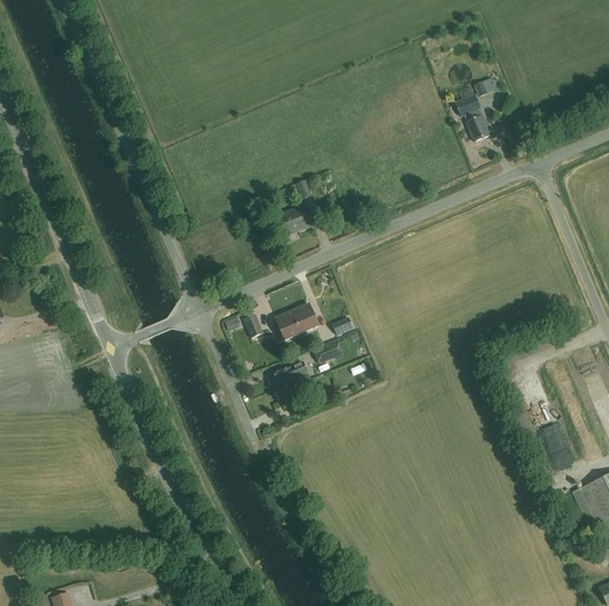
[(498,77),(486,79),(486,94),(499,93),(498,77)]
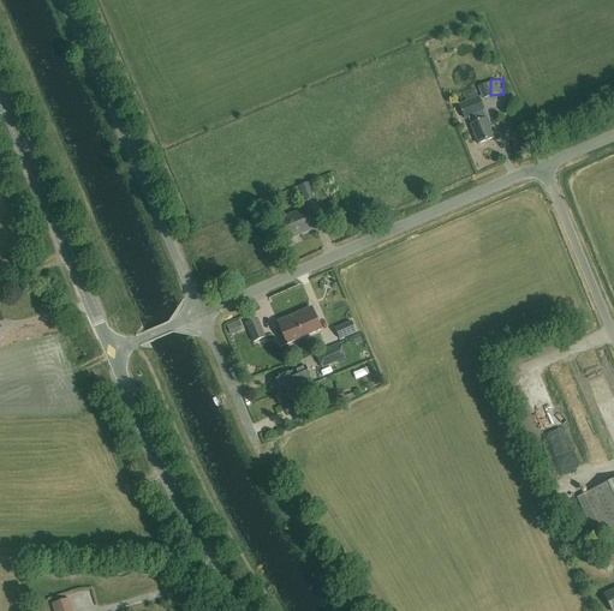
[(489,94),(484,81),(476,84),(481,97),(489,94)]
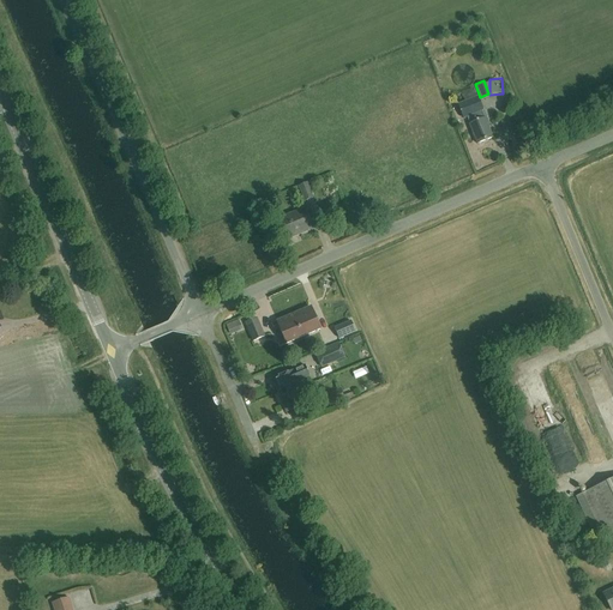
[(482,108),(478,95),(458,102),(463,115),(468,113),(470,120),(469,121),(478,142),(492,136),(486,121),(490,120),(484,107),(482,108)]
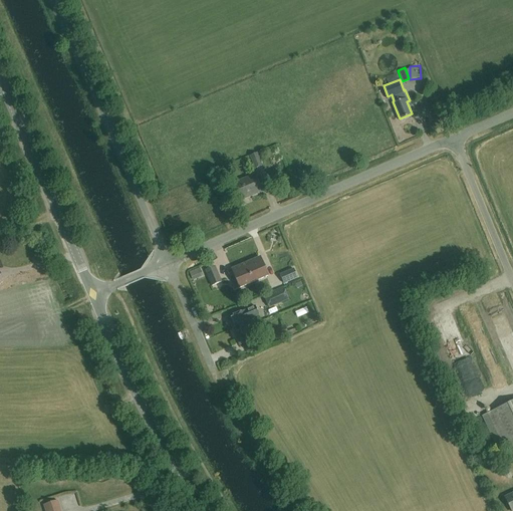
[(261,164),(256,150),(248,154),(253,167),(261,164)]
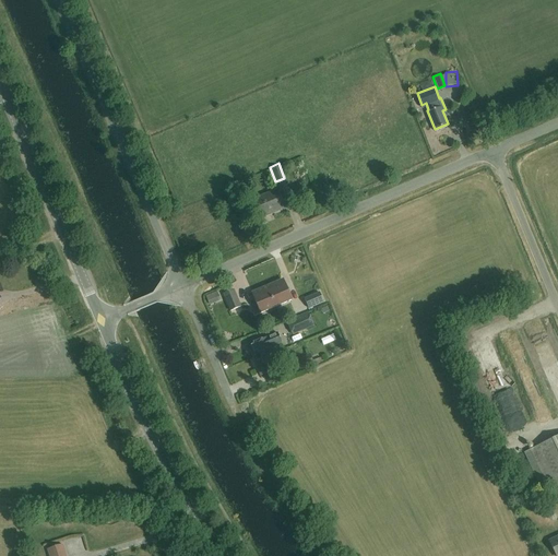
[(285,205),(279,187),(252,197),(260,215),(285,205)]
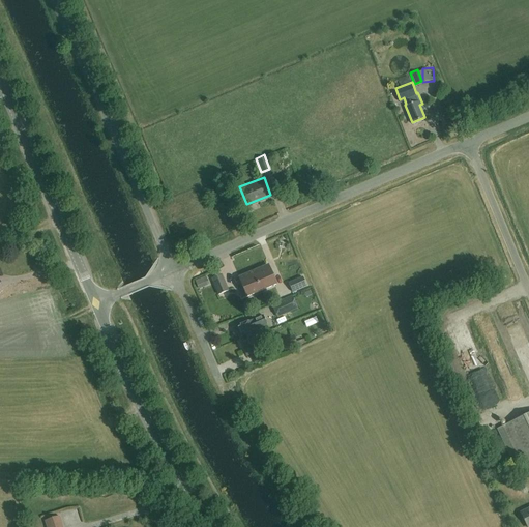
[(252,269),(260,288),(275,282),(268,263),(252,269)]
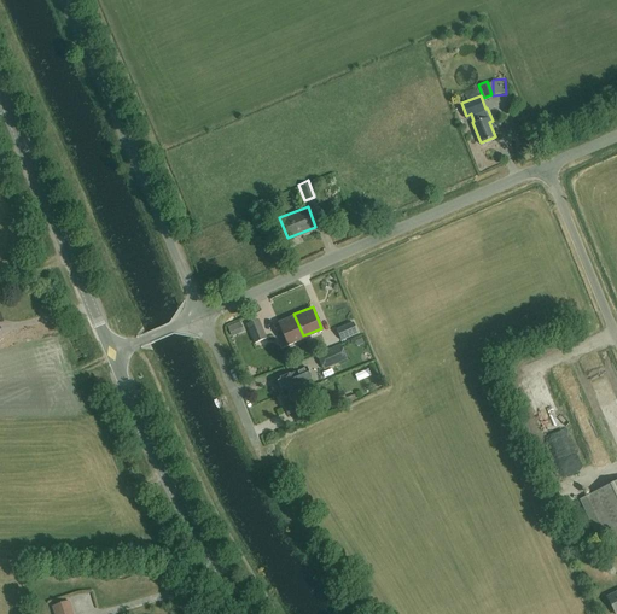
[(303,335),(294,314),(279,320),(287,343),(303,335)]
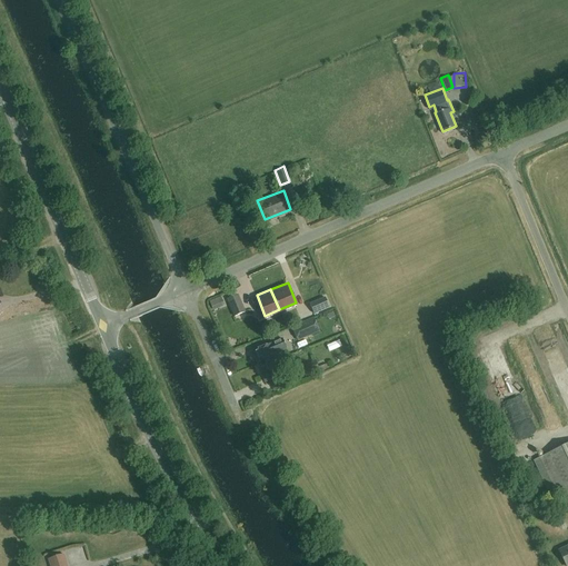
[(245,309),(238,293),(226,297),(232,314),(245,309)]
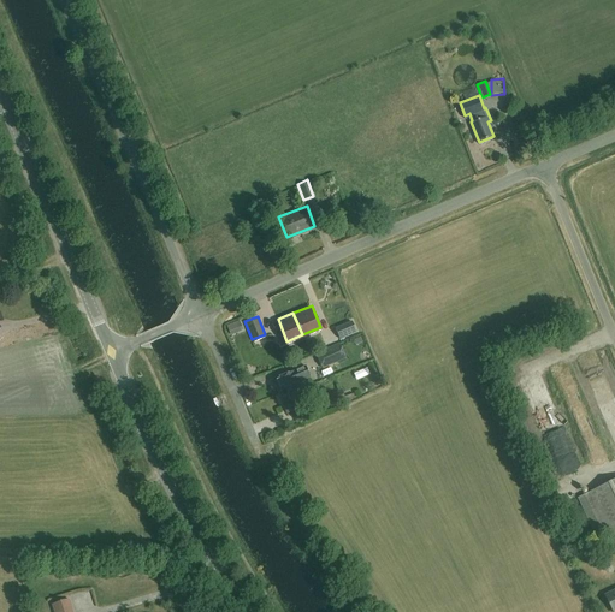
[(356,330),(352,319),(335,326),(339,337),(356,330)]
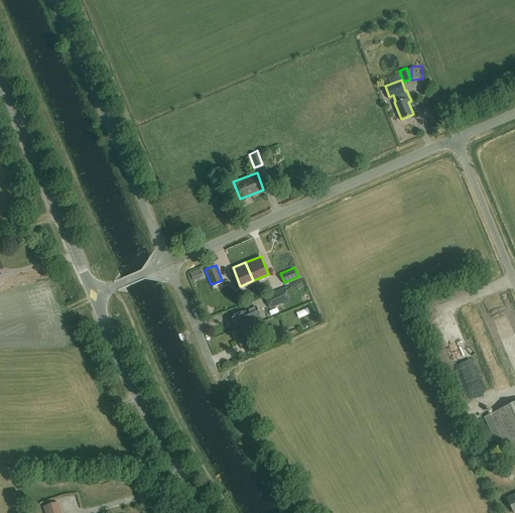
[(232,326),(250,317),(259,313),(255,304),(228,315),(232,326)]
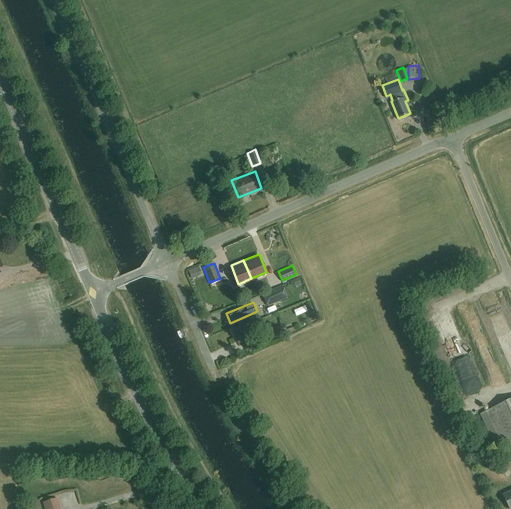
[(230,323),(238,341),(246,338),(247,340),(253,337),(251,330),(263,325),(260,319),(255,321),(253,317),(250,319),(248,315),(230,323)]
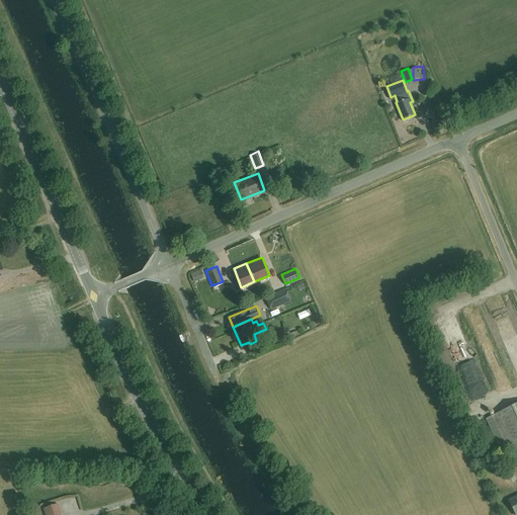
[(516,401),(491,414),(505,444),(512,441),(516,452),(516,494),(508,498),(515,514),(516,513),(516,401)]
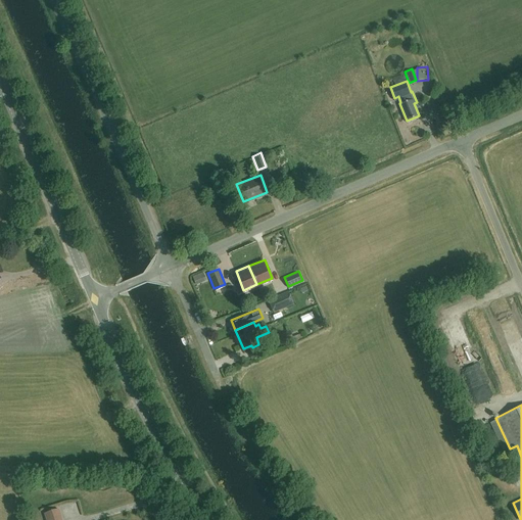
[(61,519),(57,507),(44,512),(46,519),(61,519)]
